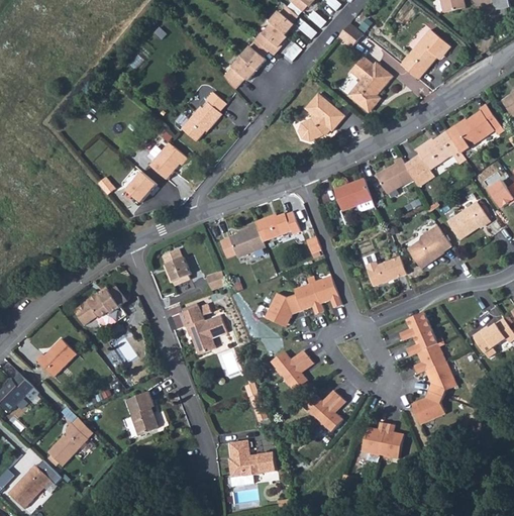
[(289,0),(288,1),(299,10),(305,4),(307,5),(310,0),(289,0)]
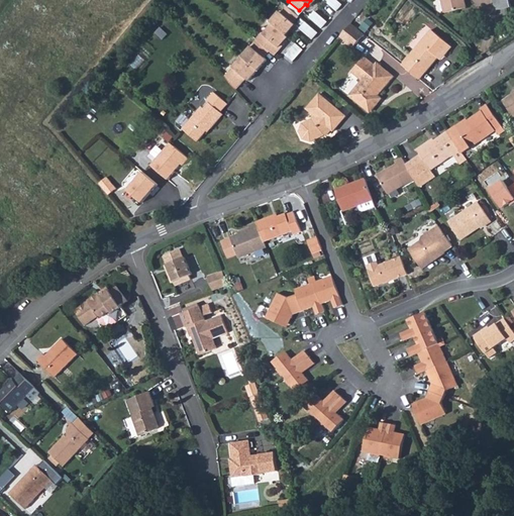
[(321,0),(333,9),(339,3),(335,0),(321,0)]
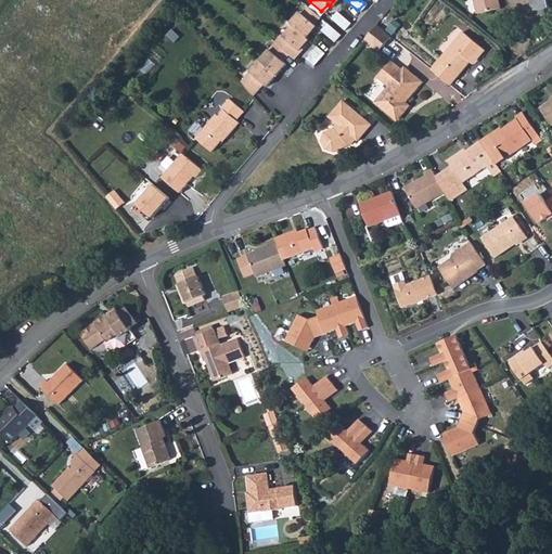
[(471,0),(474,13),(498,8),(496,0),(471,0)]
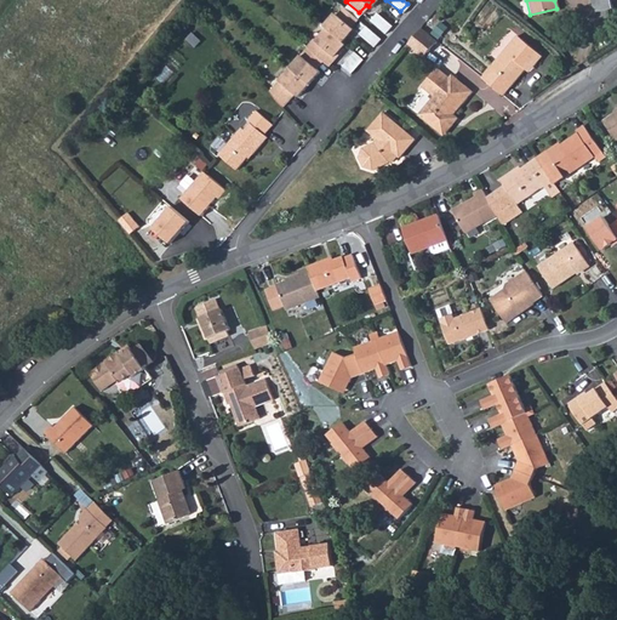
[(589,0),(593,12),(594,12),(606,9),(611,7),(607,0),(589,0)]
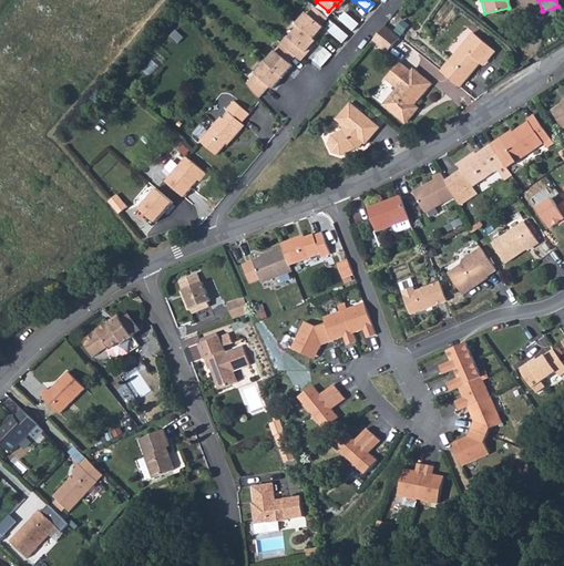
[(311,6),(325,17),(328,11),(316,1),(311,6)]
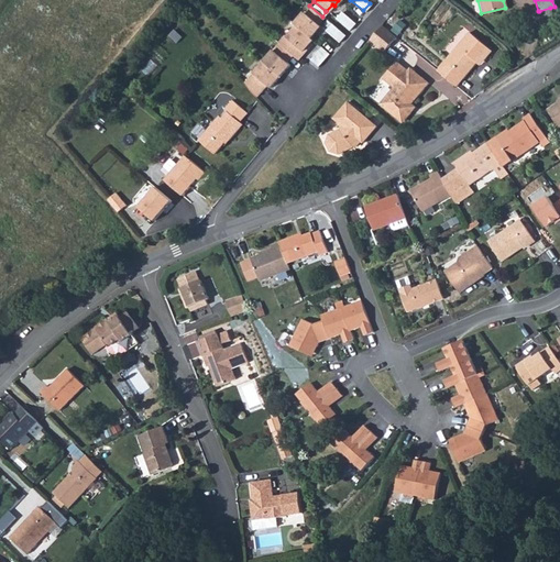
[(276,43),(242,83),(254,96),(264,85),(267,87),(287,64),(284,61),(291,54),(296,58),(309,43),(308,42),(310,39),(308,36),(318,25),(316,23),(322,17),(309,6),(304,13),(302,11),(292,23),(293,24),(284,35),(282,34),(275,42),(276,43)]
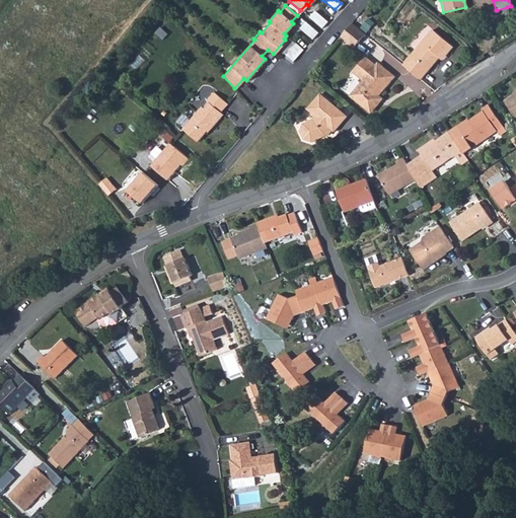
[(320,27),(325,20),(312,10),(307,16),(320,27)]
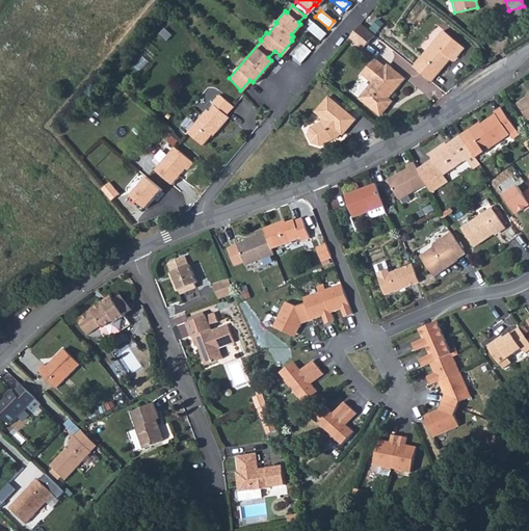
[(375,19),(370,25),(375,29),(380,23),(375,19)]
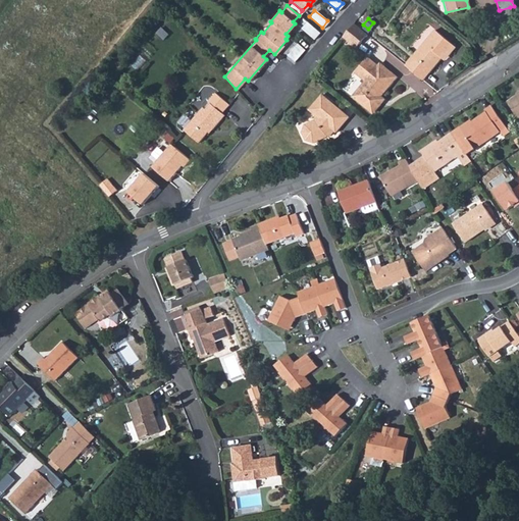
[(313,38),(318,32),(306,20),(300,28),(313,38)]
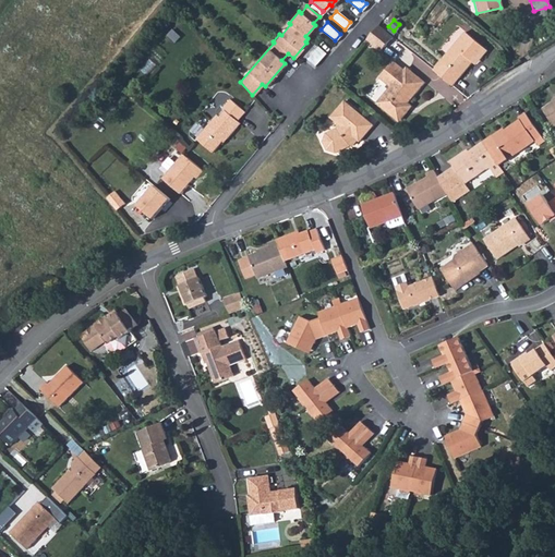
[(376,25),(364,38),(372,45),(374,40),(382,47),(391,36),(376,25)]
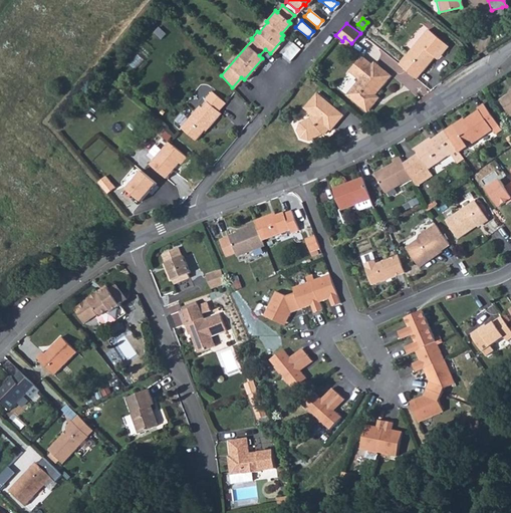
[(153,31),(160,38),(165,33),(157,26),(153,31)]
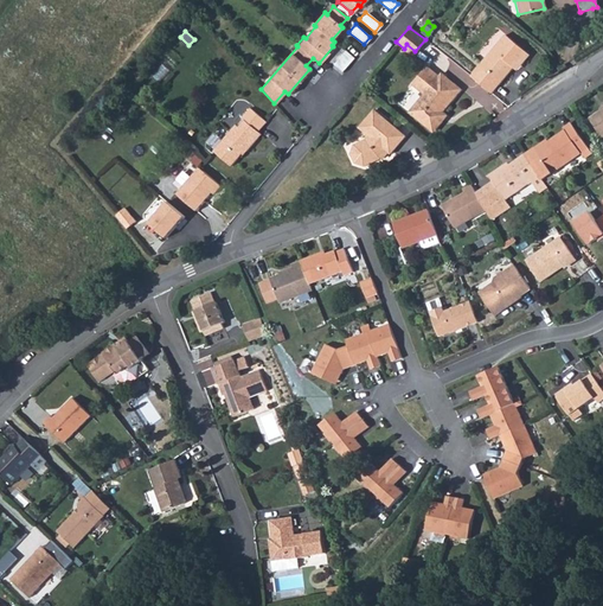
[(489,93),(511,67),(512,67),(510,65),(513,61),(518,64),(527,55),(502,34),(469,75),(489,93)]
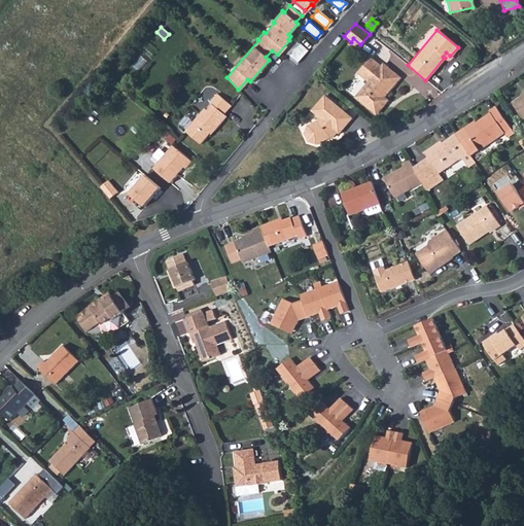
[(358,47),(360,44),(353,38),(351,42),(358,47)]
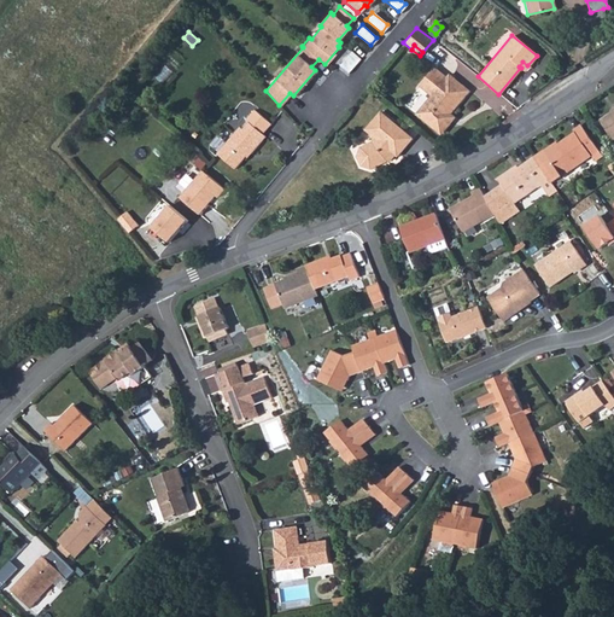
[(338,65),(348,74),(358,59),(350,52),(338,65)]
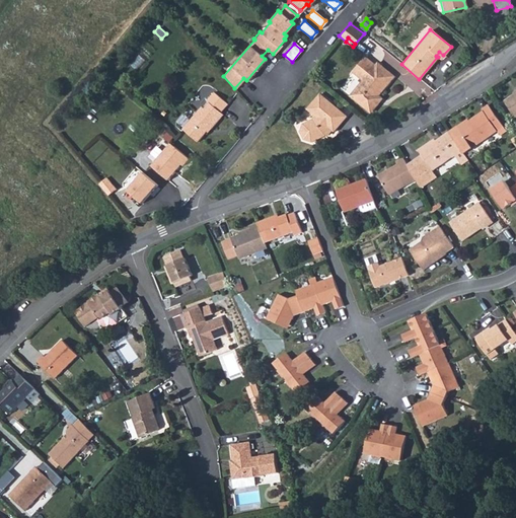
[(124,54),(129,57),(133,52),(129,48),(124,54)]
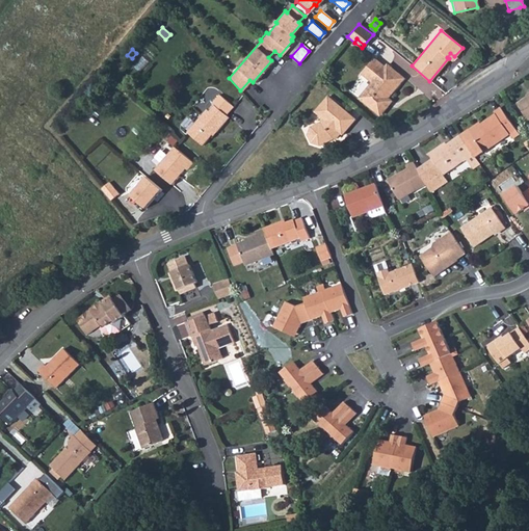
[(382,65),(373,57),(360,74),(370,82),(356,98),(376,114),(380,113),(386,107),(386,103),(384,101),(387,98),(402,78),(386,63),(382,65)]
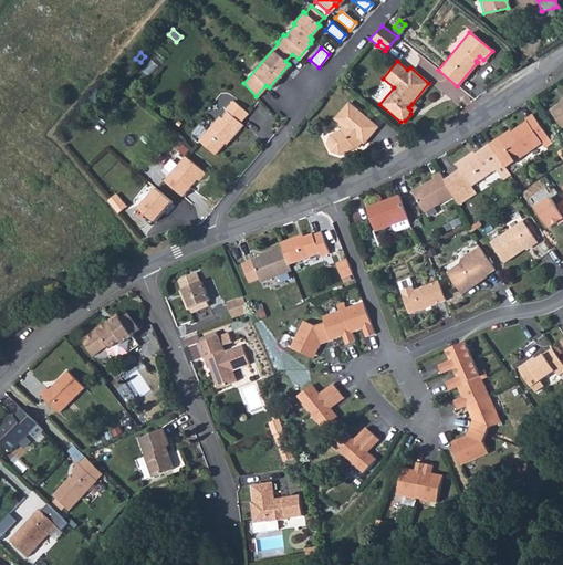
[(562,128),(562,96),(561,98),(562,100),(549,110),(562,129),(562,128)]
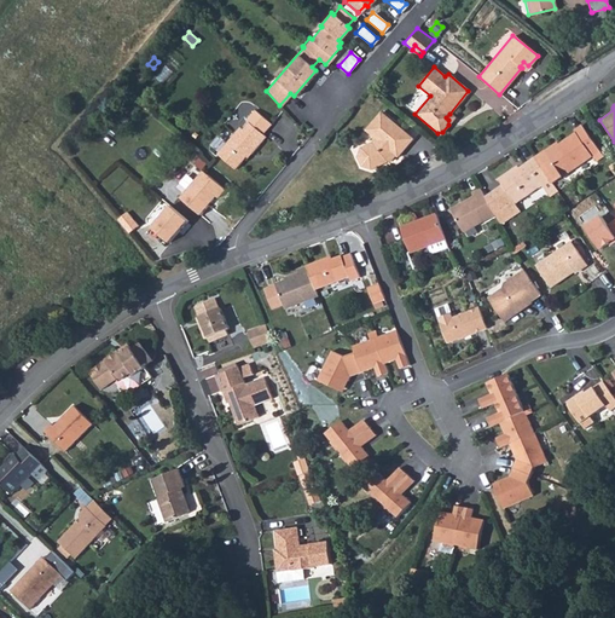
[(216,154),(235,168),(245,156),(244,155),(247,151),(250,154),(265,137),(261,133),(270,123),(253,109),(244,120),(247,122),(242,130),(238,127),(216,154)]
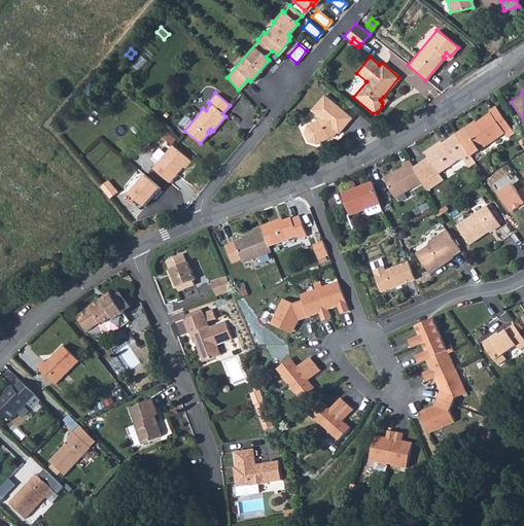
[(338,134),(350,117),(323,95),(310,110),(318,117),(316,120),(306,126),(303,133),(307,141),(314,144),(328,137),(334,131),(338,134)]
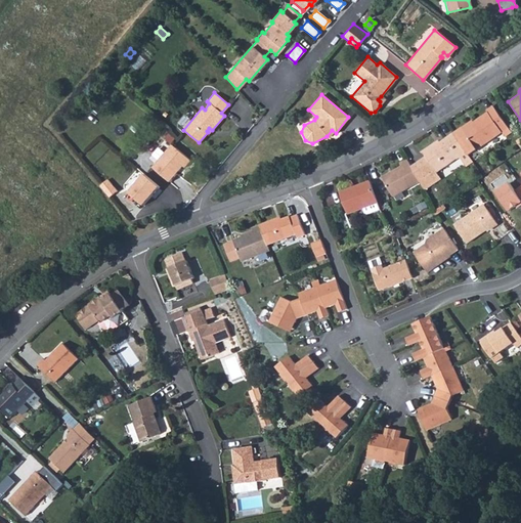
[(506,127),(491,105),(484,110),(486,112),(471,122),(472,123),(462,130),(460,127),(450,132),(466,155),(474,148),(500,131),(506,127)]
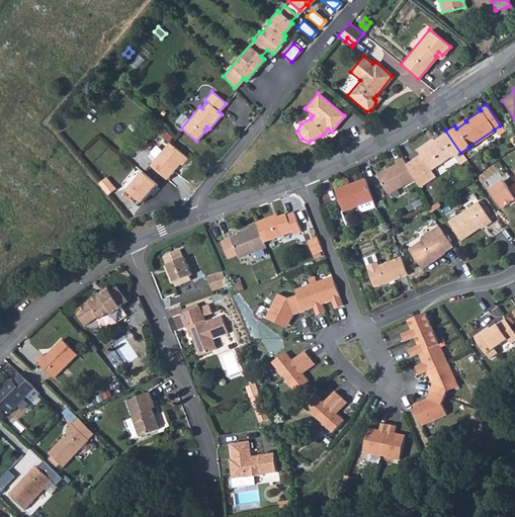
[(454,125),(456,128),(466,121),(465,120),(464,118),(454,125)]
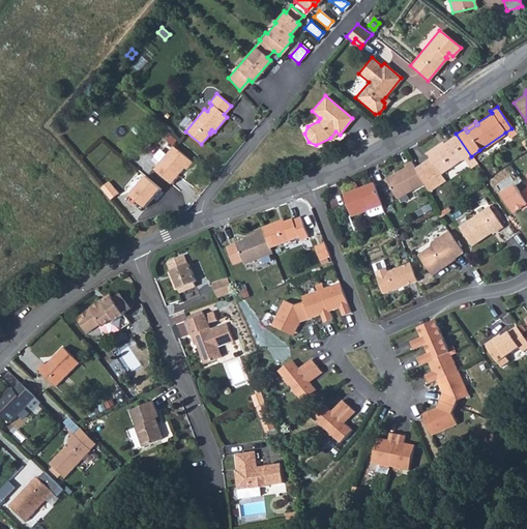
[(515,133),(511,128),(505,133),(508,138),(515,133)]
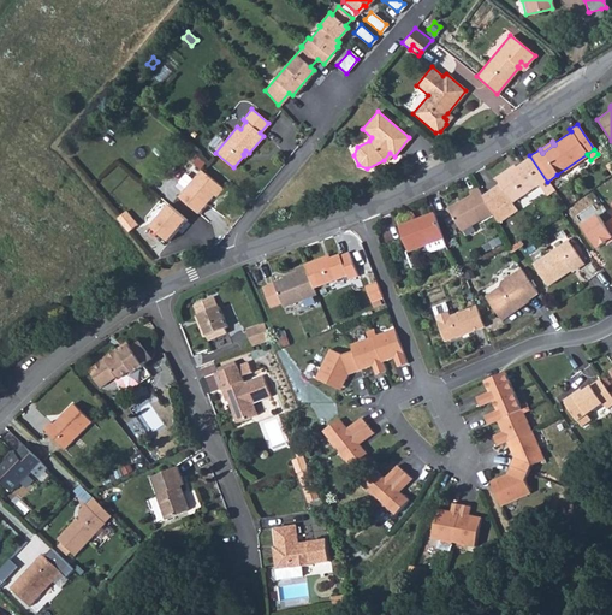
[(498,183),(481,195),(491,213),(497,223),(516,210),(511,202),(538,184),(545,195),(553,189),(547,182),(529,155),(511,170),(509,167),(494,178),(498,183)]
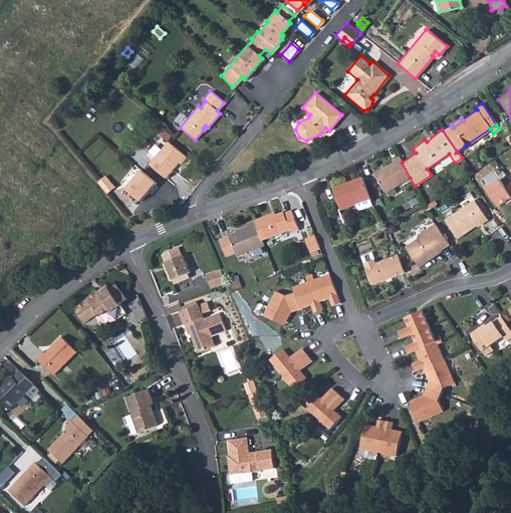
[(148,164),(165,178),(178,163),(180,164),(186,157),(167,142),(148,164)]
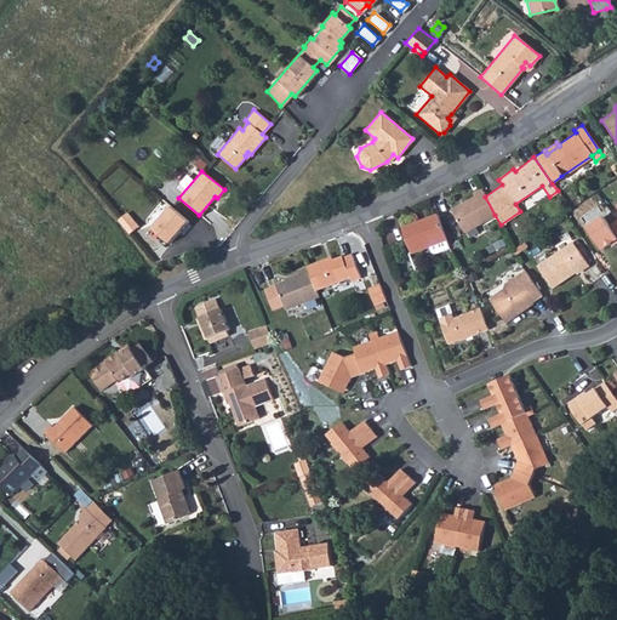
[(485,197),(480,188),(472,193),(473,197),(450,210),(463,232),(495,215),(485,197)]
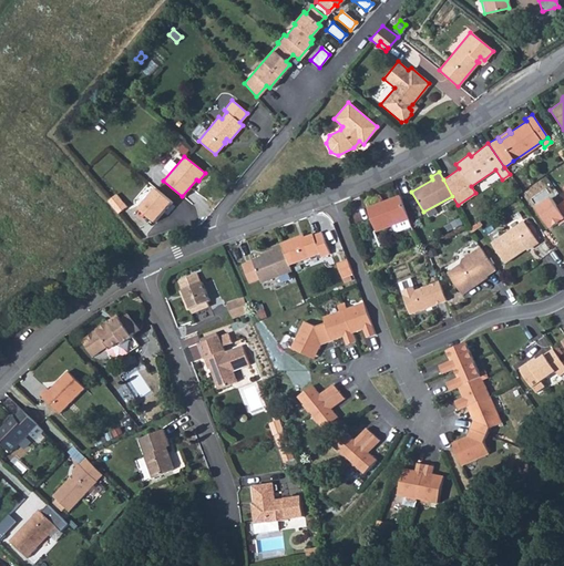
[(137,207),(153,222),(171,202),(154,187),(137,207)]
